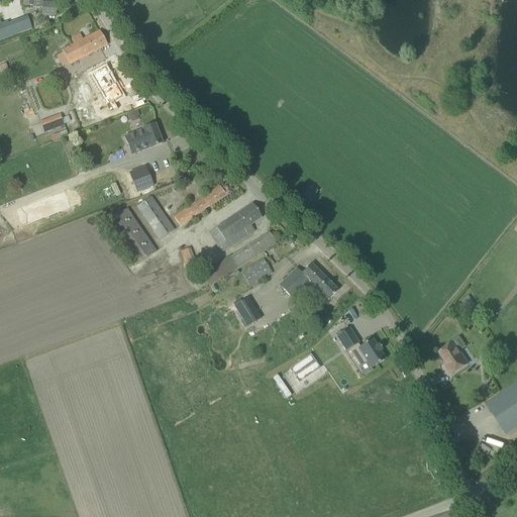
[(57,4),(42,3),(41,0),(24,0),(24,6),(33,6),(33,8),(41,9),(41,15),(56,16),(57,4)]
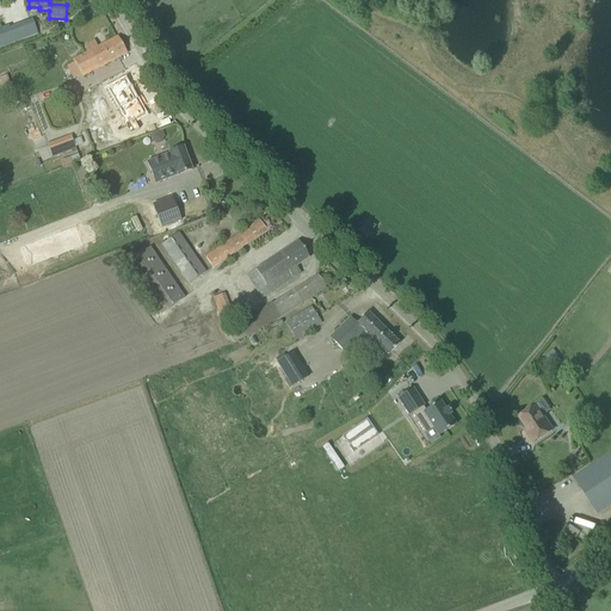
[(2,29),(1,24),(0,24),(0,49),(38,35),(32,20),(20,24),(20,25),(11,29),(10,26),(2,29)]
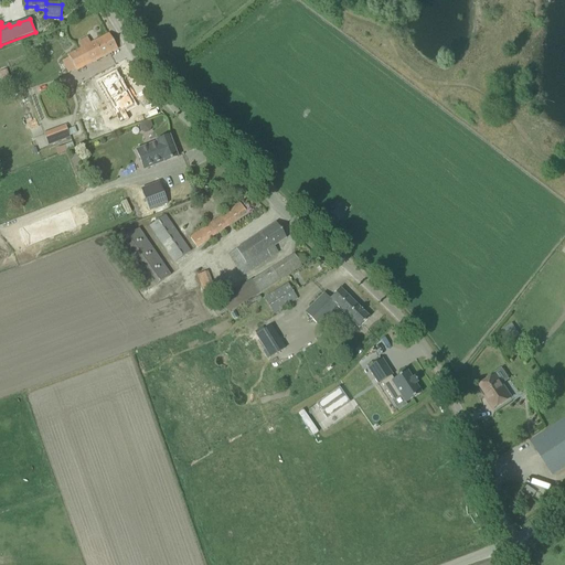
[(117,50),(109,34),(91,44),(88,40),(78,45),(81,50),(68,56),(76,72),(117,50)]
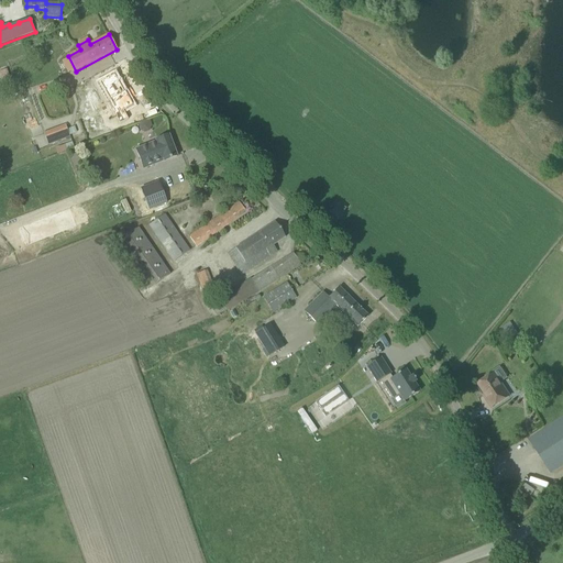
[(102,86),(129,76),(123,63),(97,73),(102,86)]
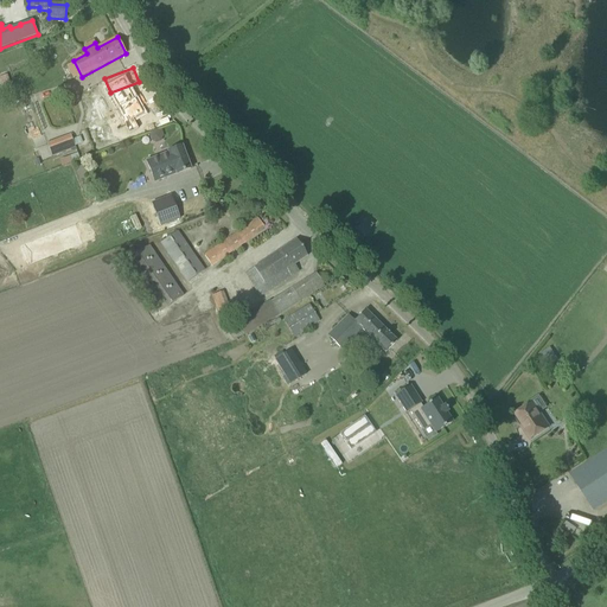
[(10,84),(7,76),(0,77),(0,80),(2,87),(10,84)]
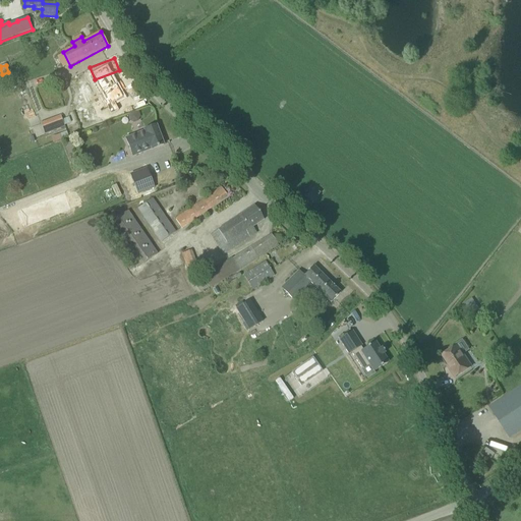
[(61,116),(40,122),(44,134),(65,128),(61,116)]
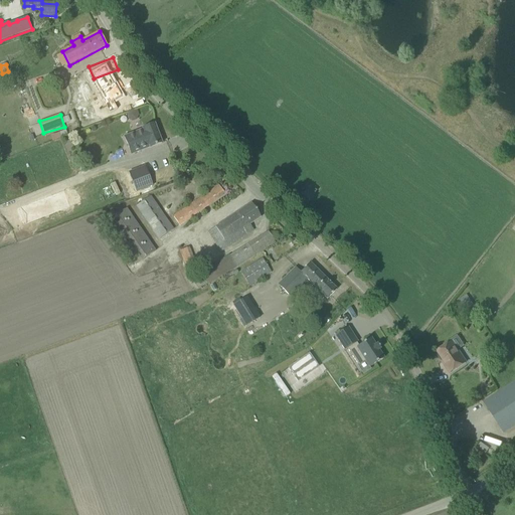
[(154,125),(124,136),(131,155),(150,148),(162,144),(154,125)]
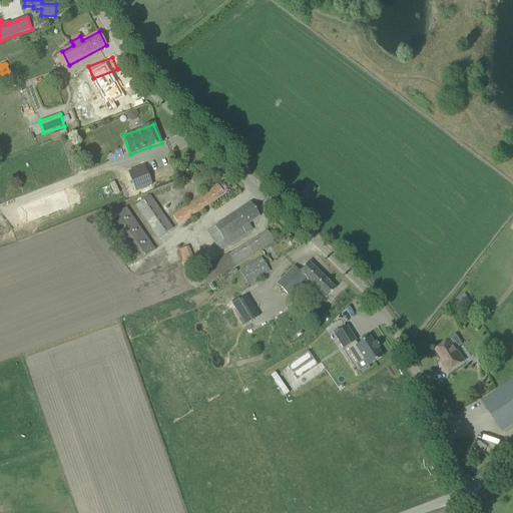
[(132,182),(135,191),(150,185),(142,166),(128,171),(132,182)]
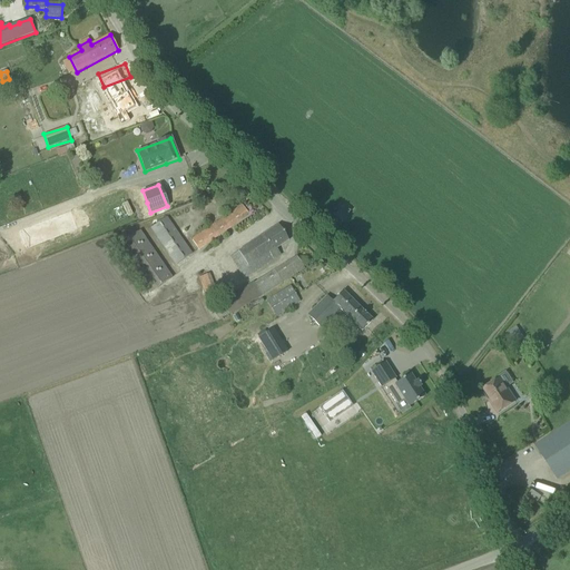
[(193,241),(199,249),(248,215),(243,206),(193,241)]
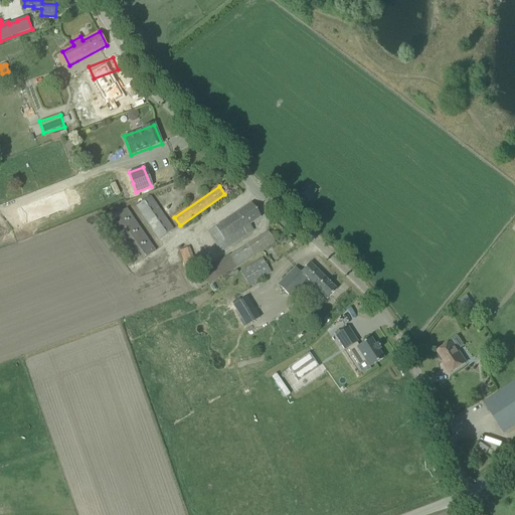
[(151,196),(137,207),(159,239),(174,229),(151,196)]
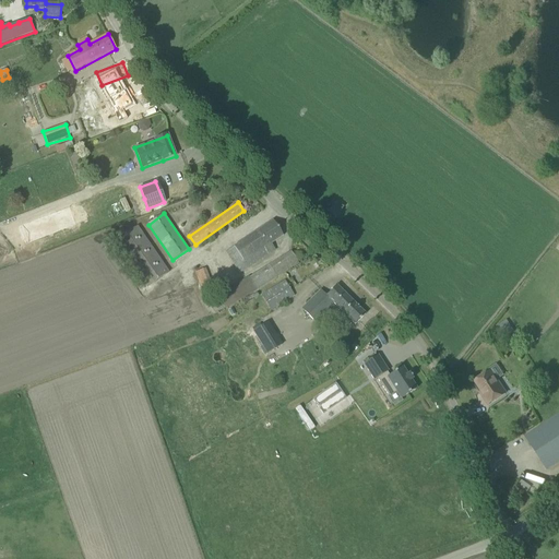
[(283,236),(273,221),(226,252),(240,274),(275,250),(272,245),(283,236)]
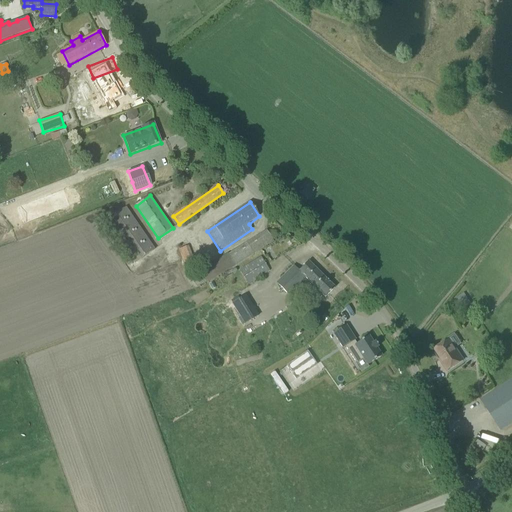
[(127,208),(106,222),(135,264),(156,250),(127,208)]
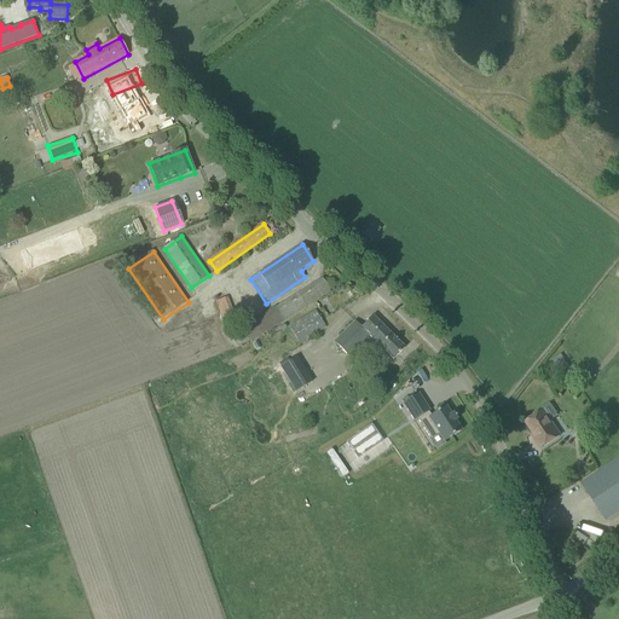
[(233,337),(241,350),(330,293),(323,279),(233,337)]
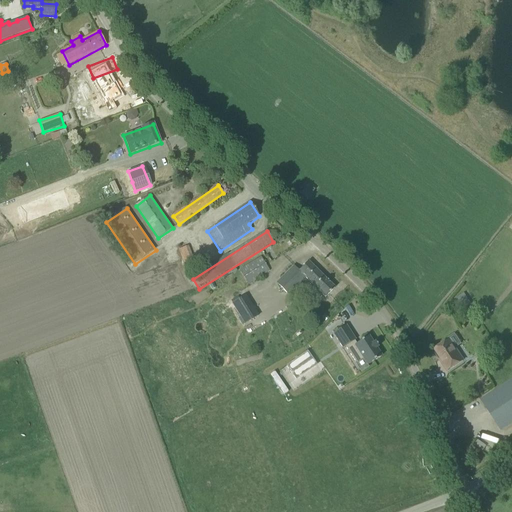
[(179,250),(187,273),(196,269),(188,247),(179,250)]
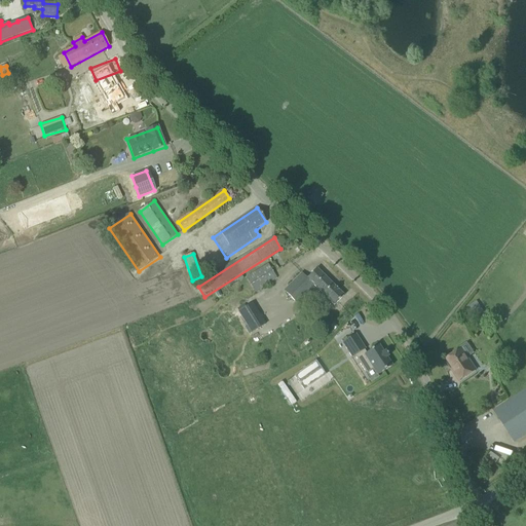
[(232,288),(240,302),(276,279),(268,265),(232,288)]
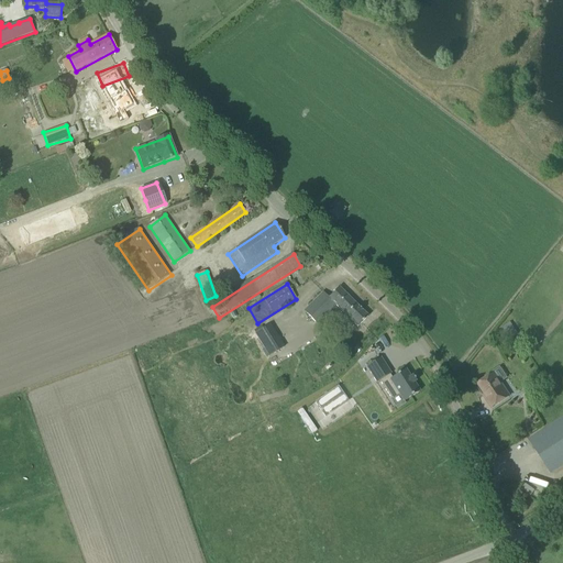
[(348,331),(354,324),(357,328),(367,317),(339,288),(328,299),(322,294),(304,312),(316,324),(334,305),(344,315),(338,321),(348,331)]
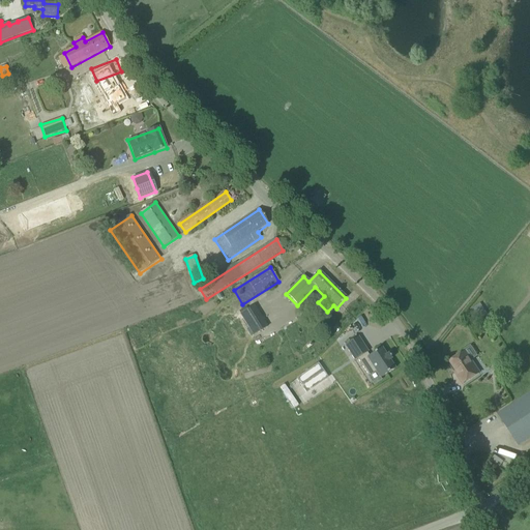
[(255,306),(240,315),(254,337),(269,328),(255,306)]
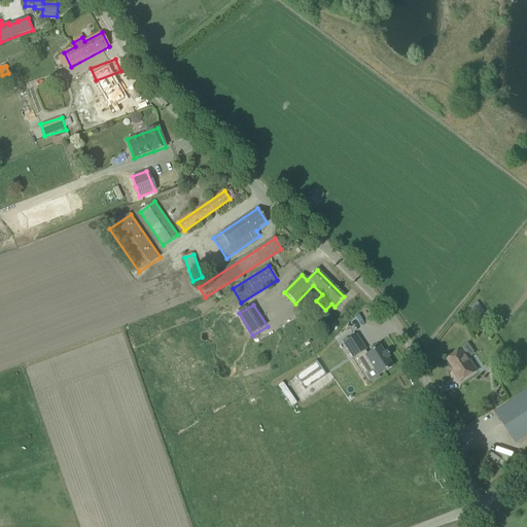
[(373,370),(378,377),(393,366),(387,359),(389,357),(386,352),(384,354),(380,347),(366,355),(364,351),(365,351),(356,336),(343,344),(352,359),(355,357),(365,374),(373,370)]
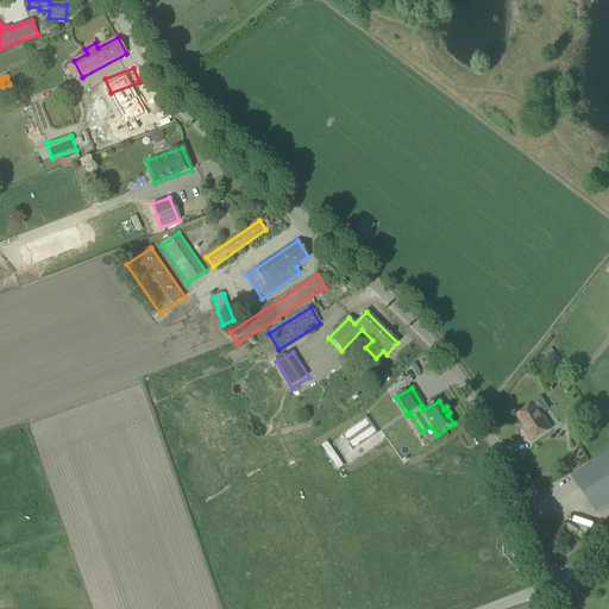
[(535,406),(518,416),(528,433),(526,434),(532,443),(551,429),(535,406)]
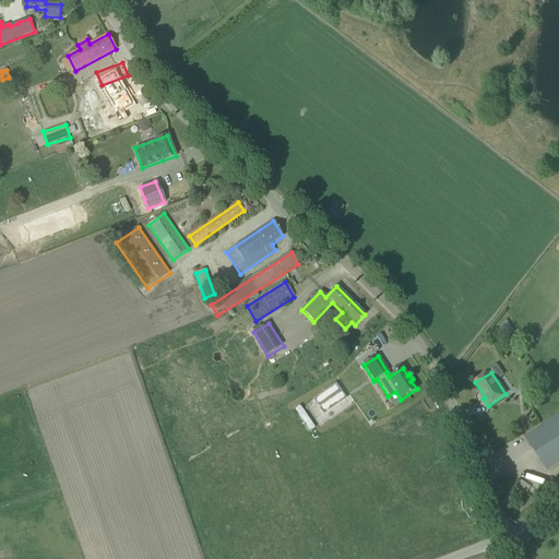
[(322,415),(345,400),(335,384),(312,401),(322,415)]
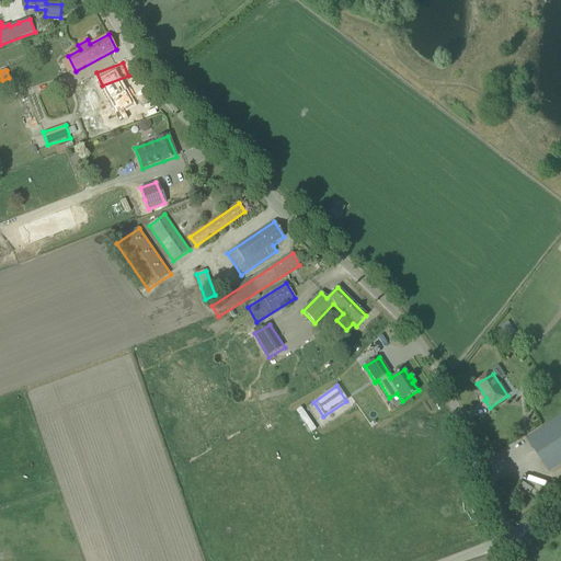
[(549,472),(560,464),(560,415),(527,439),(549,472)]
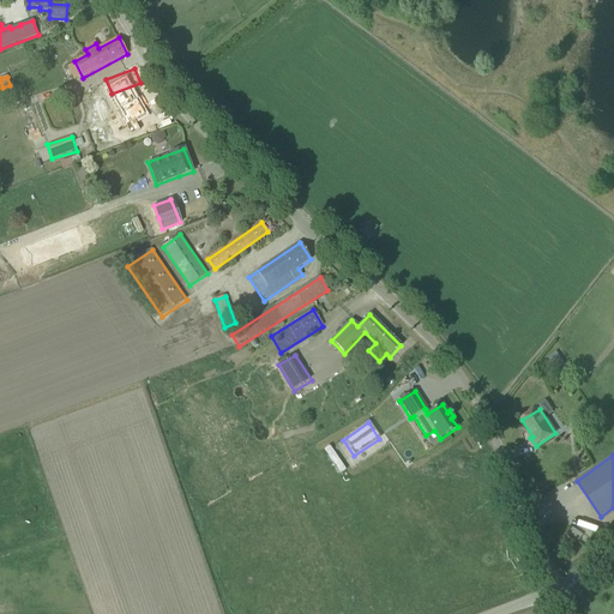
[(24,613),(20,600),(0,605),(0,613),(24,613)]
